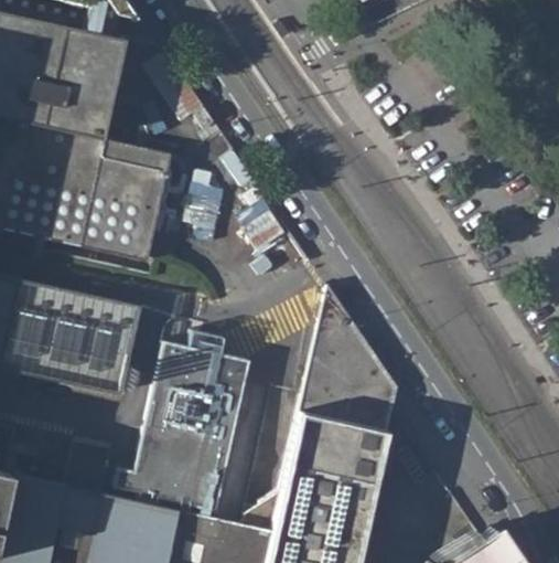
[(0,0),(0,7),(64,22),(76,6),(101,19),(103,12),(143,22),(128,0),(0,0)]
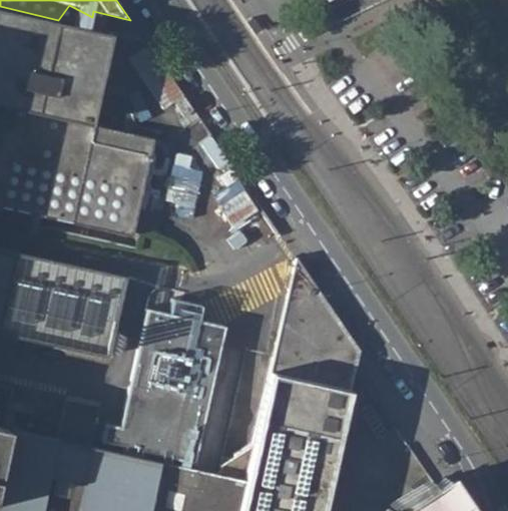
[(0,104),(10,107),(0,152),(0,207),(137,237),(158,139),(95,126),(113,42),(113,32),(90,27),(92,17),(69,5),(58,20),(0,6),(0,104)]
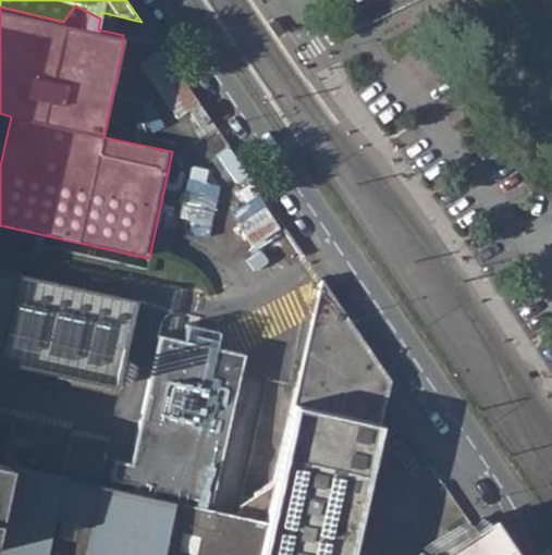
[(291,40),(281,26),(276,29),(285,44),(291,40)]
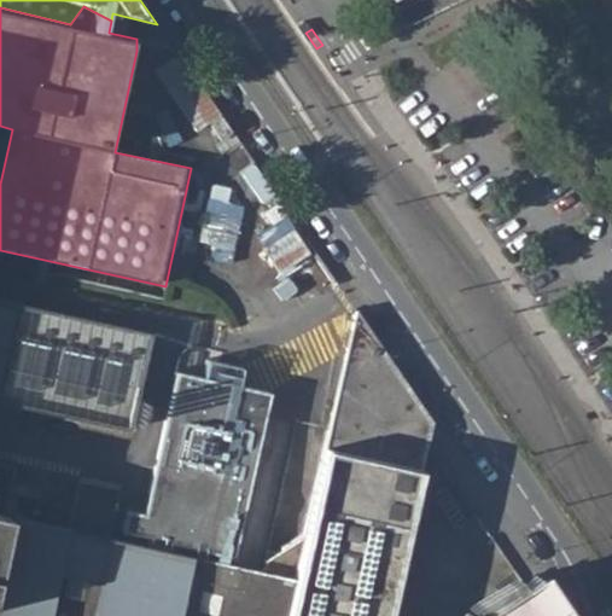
[(277,73),(266,57),(261,60),(270,76),(277,73)]
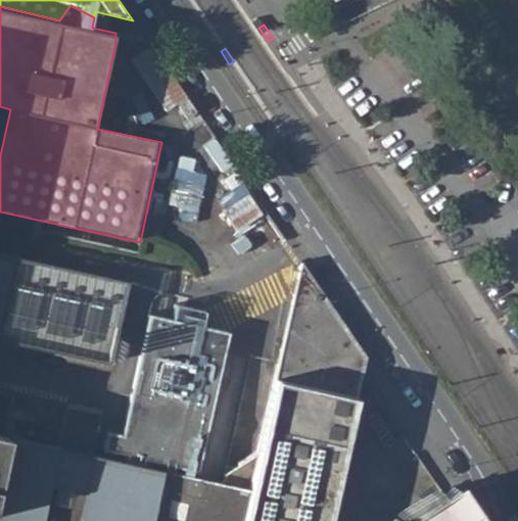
[(131,284),(0,255),(0,338),(114,363),(131,284)]
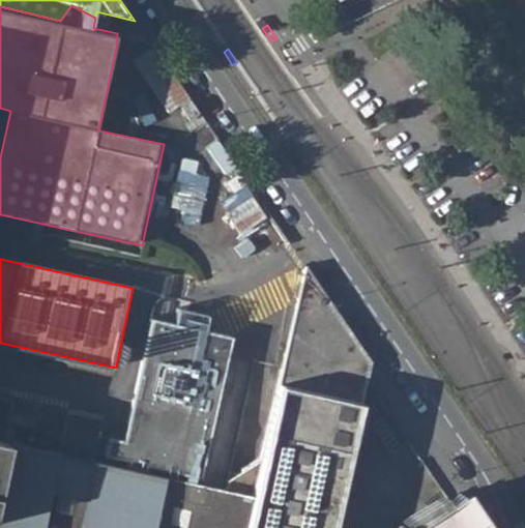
[(337,527),(371,378),(374,362),(308,268),(257,498),(238,494),(105,464),(68,457),(15,444),(24,402),(0,397),(0,527),(472,527),(461,510),(434,527),(337,527)]
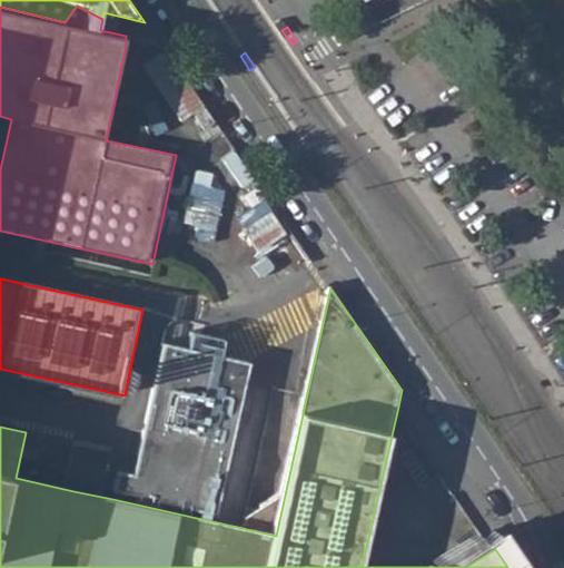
[(112,499),(124,448),(86,439),(73,491),(112,499)]
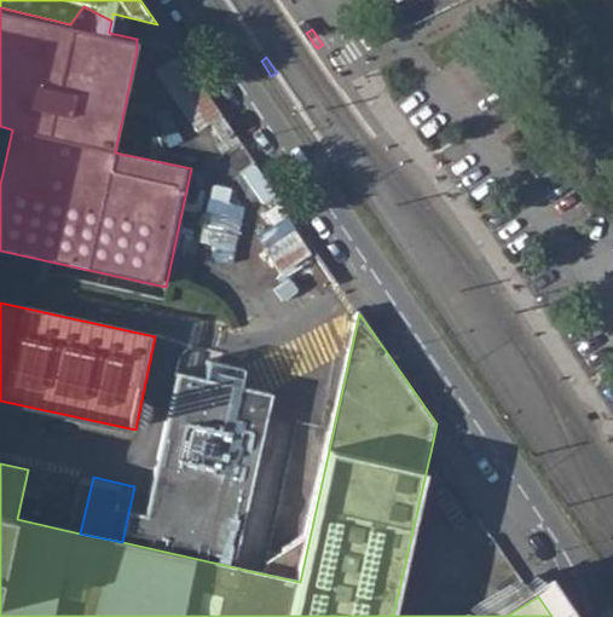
[(568,616),(549,589),(538,597),(551,616),(568,616)]
